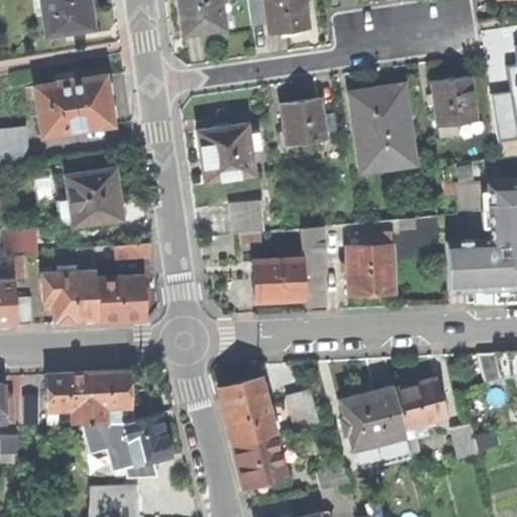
[(39,0),(45,34),(93,28),(89,3),(88,0),(39,0)]
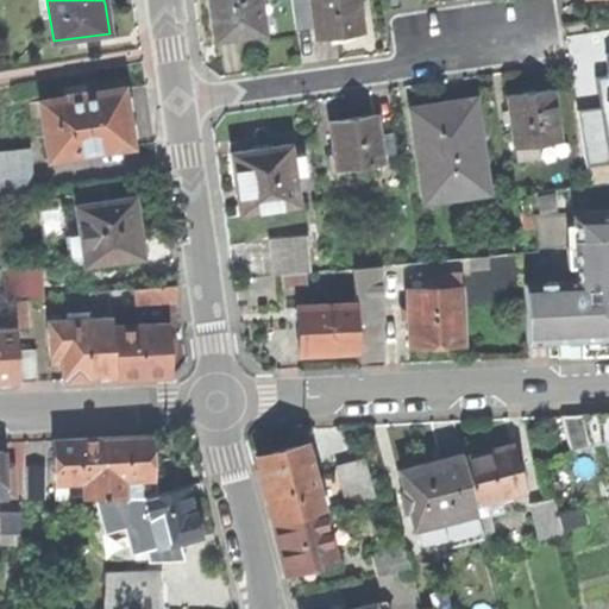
[(209,0),(212,11),(215,38),(263,32),(258,0),(209,0)]
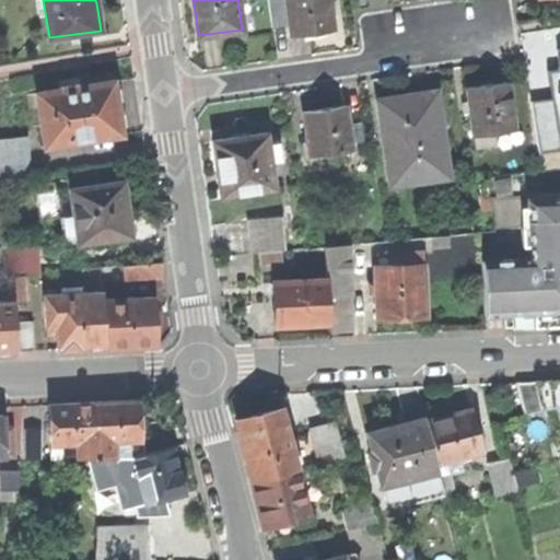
[(289,24),(284,0),(268,0),(272,27),(289,24)]
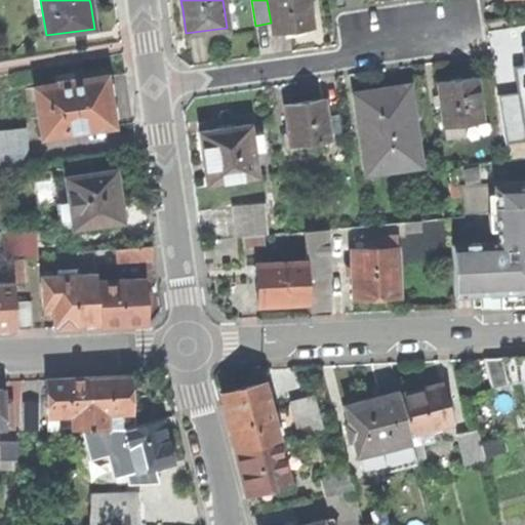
[(267,0),(271,23),(273,34),(294,31),(314,28),(310,0),(311,0),(267,0)]
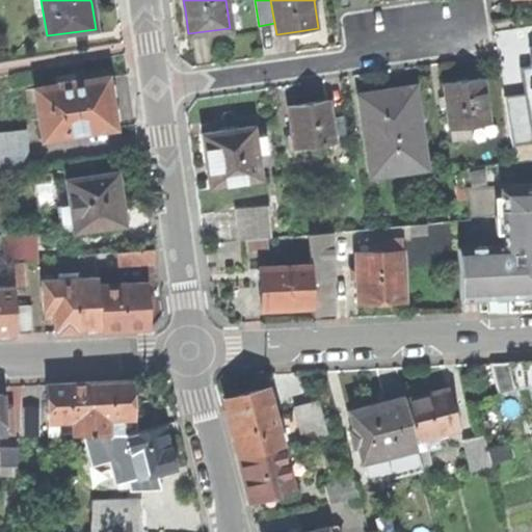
[(34,88),(43,139),(115,128),(111,101),(107,77),(73,82),(73,80),(57,82),(57,85),(34,88)]
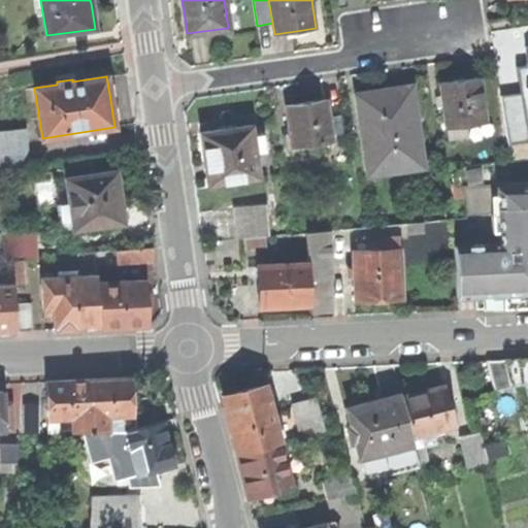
[(443,105),(447,129),(486,124),(480,76),(459,79),(440,83),(442,97),(443,105)]
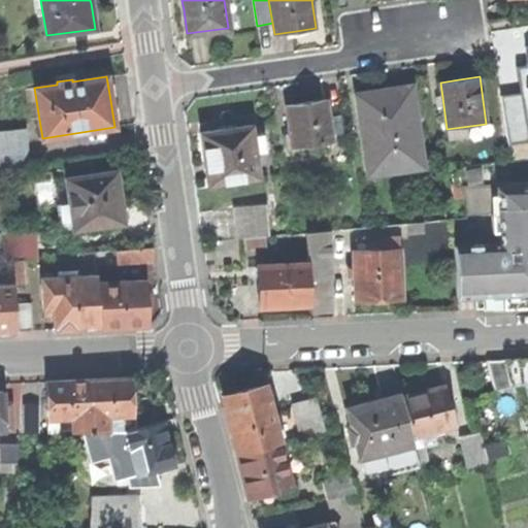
[(361,116),(369,174),(422,166),(410,88),(382,92),(358,95),(358,96),(361,116)]
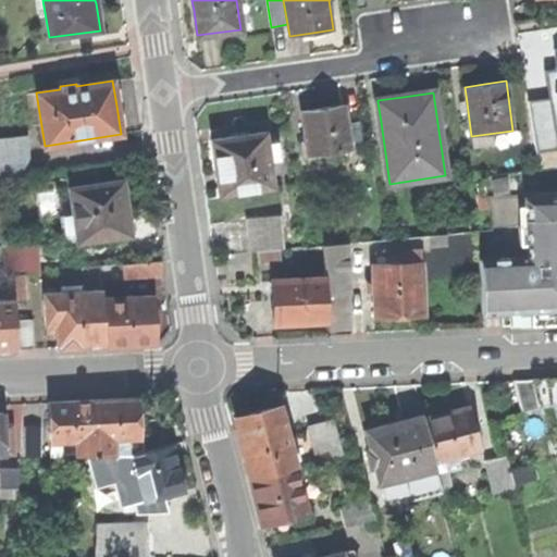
[(305,141),(307,157),(350,150),(349,141),(347,124),(344,104),(319,109),(301,111),(306,141),(305,141)]
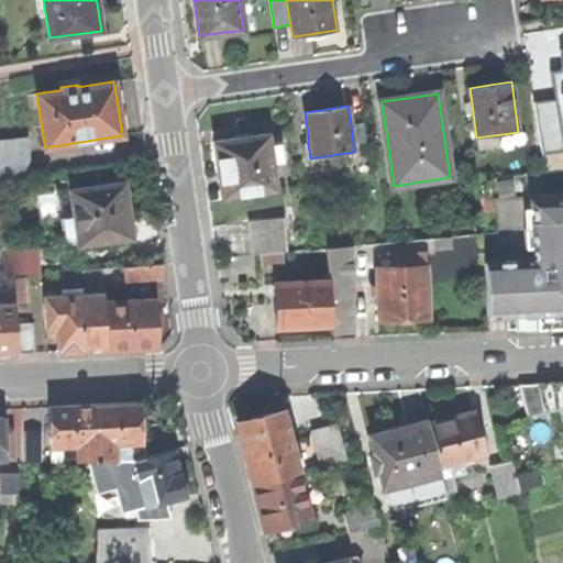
[(362,124),(351,125),(353,143),(364,142),(362,124)]
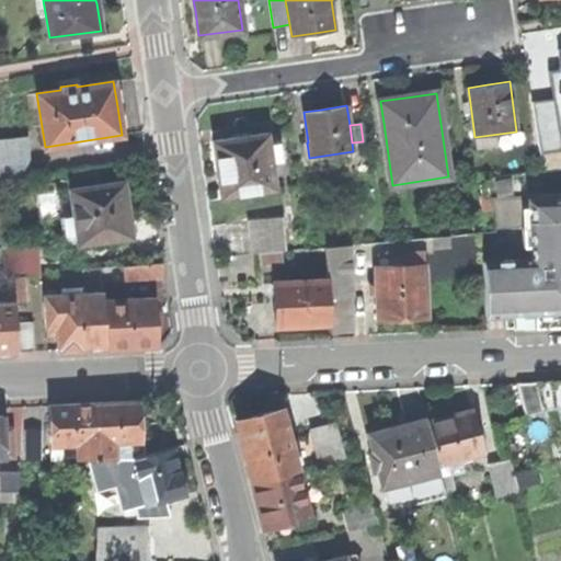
[(218,170),(221,195),(275,187),(271,162),(268,144),(266,134),(248,137),(248,136),(233,138),(214,141),(218,170)]
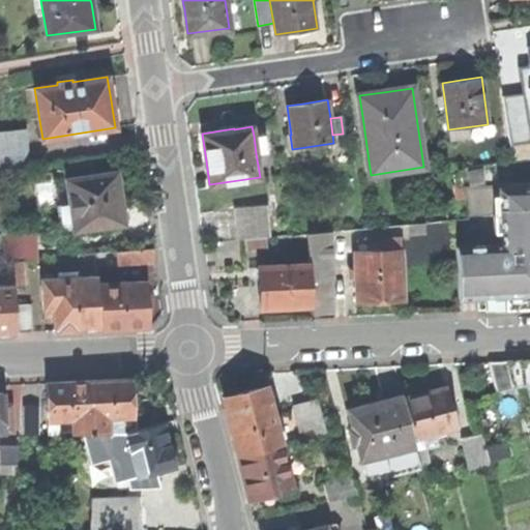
[(0,131),(0,170),(28,167),(24,129),(0,131)]
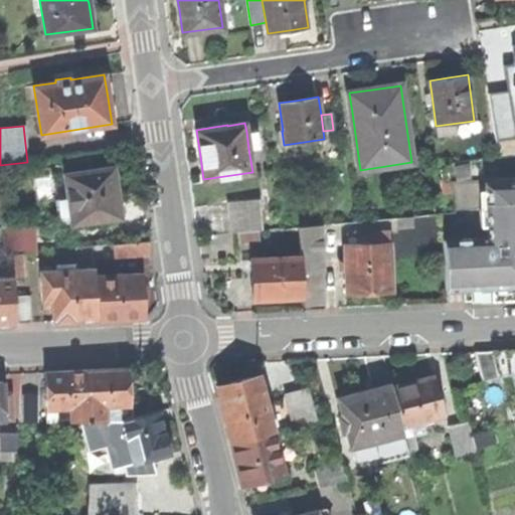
[(514,128),(495,132),(498,157),(514,154),(514,128)]
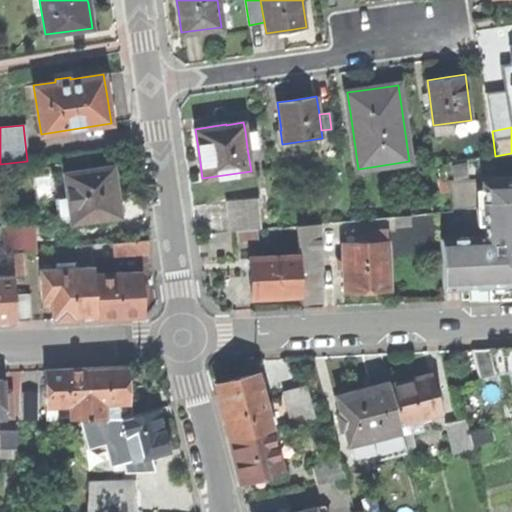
[(254,129),(245,131),(247,148),(257,147),(254,129)]
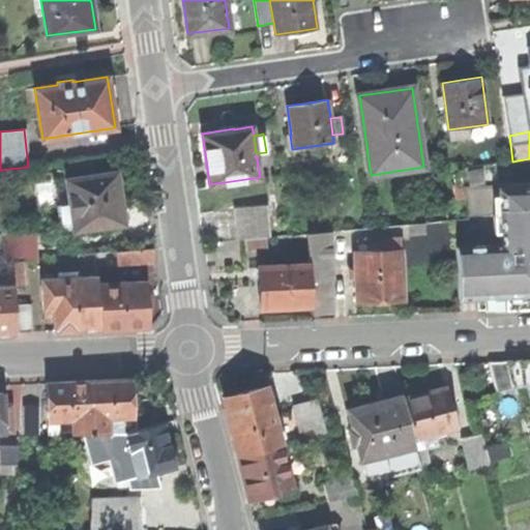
[(71,222),(74,230),(123,223),(120,198),(116,172),(66,179),(69,203),(71,222)]
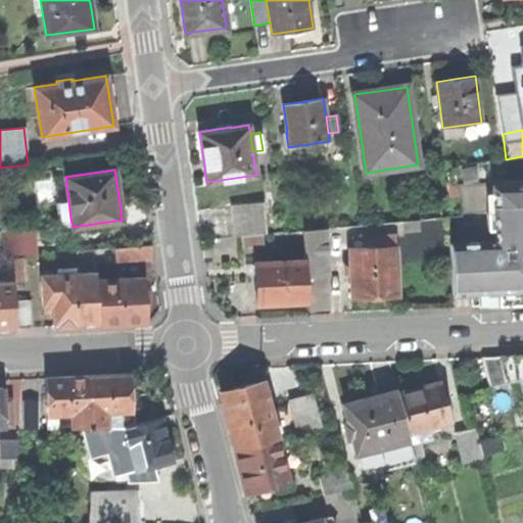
[(463,214),(494,211),(493,186),(493,183),(459,184),(463,214)]
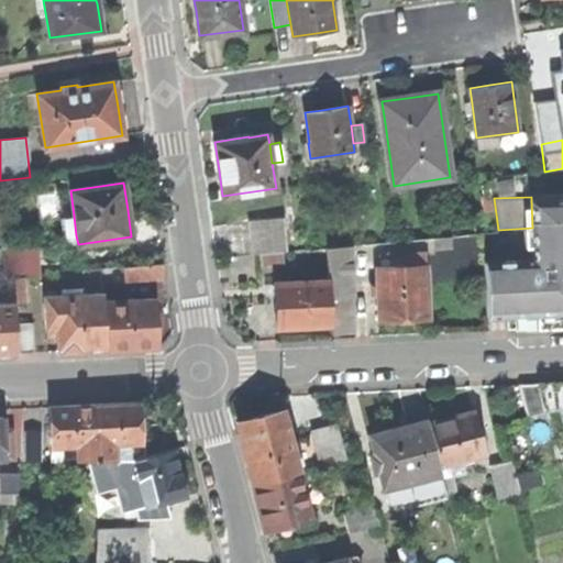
[(485,265),(487,317),(536,315),(562,312),(562,198),(531,200),(532,228),(534,263),(485,265)]
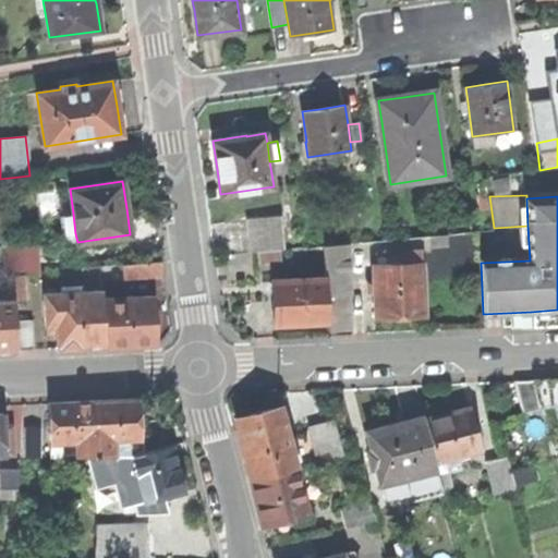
[(65,234),(75,233),(73,214),(62,215),(65,234)]
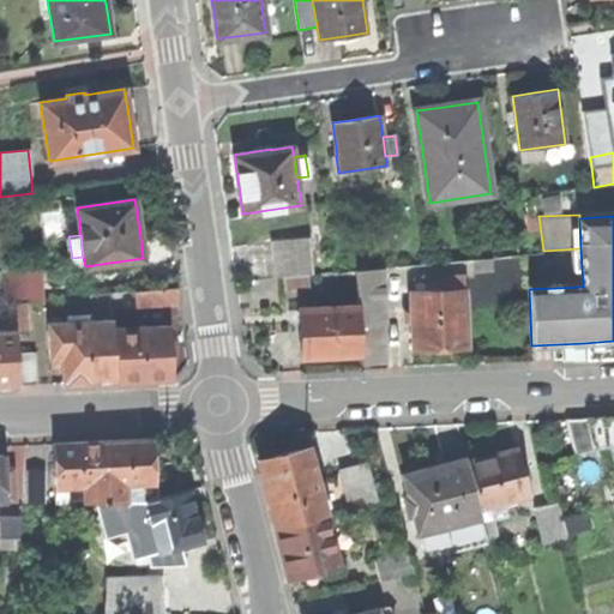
[(275,241),(278,277),(286,277),(308,275),(313,275),(311,238),(275,241)]
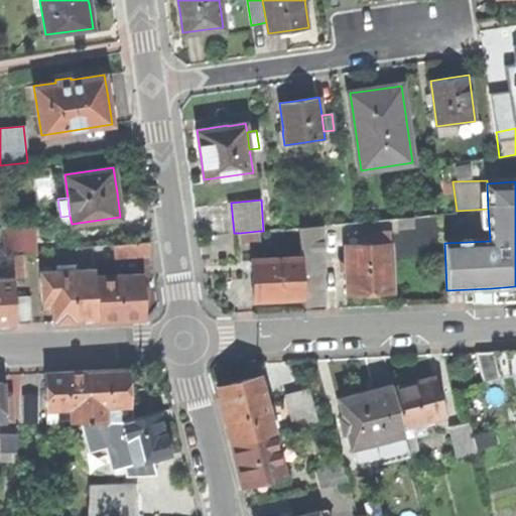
[(398,219),(399,229),(414,227),(413,217),(398,219)]
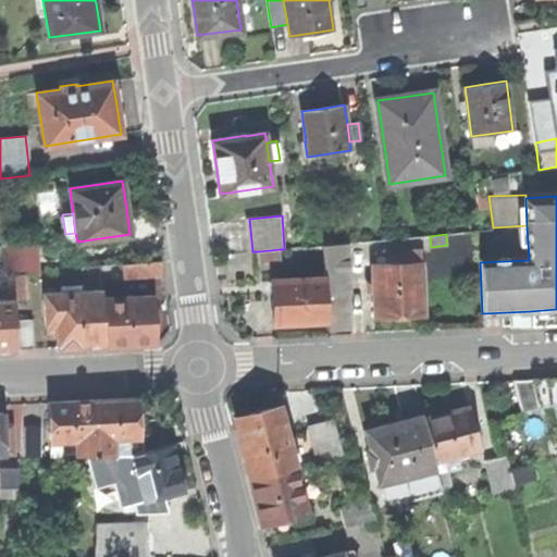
[(1,242),(2,247),(4,275),(11,275),(24,274),(38,274),(36,239),(1,242)]
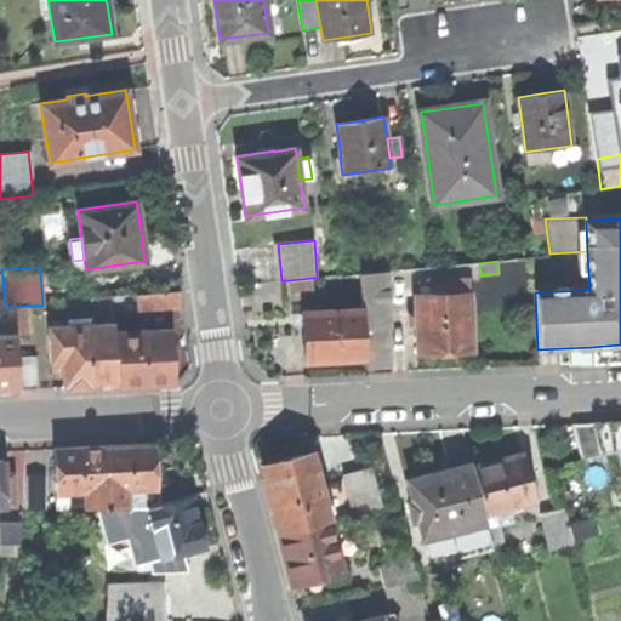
[(363,329),(388,328),(386,272),(360,273),(363,309),(363,329)]
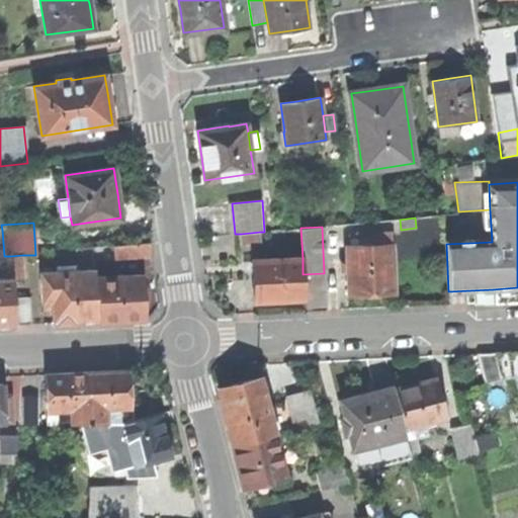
[(261,245),(260,232),(241,234),(242,247),(261,245)]
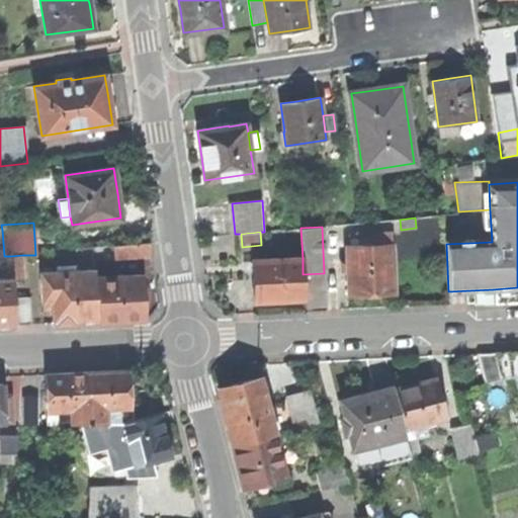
[(349,279),(350,294),(372,293),(393,292),(390,235),(374,236),(375,245),(348,247),(348,262),(349,279)]
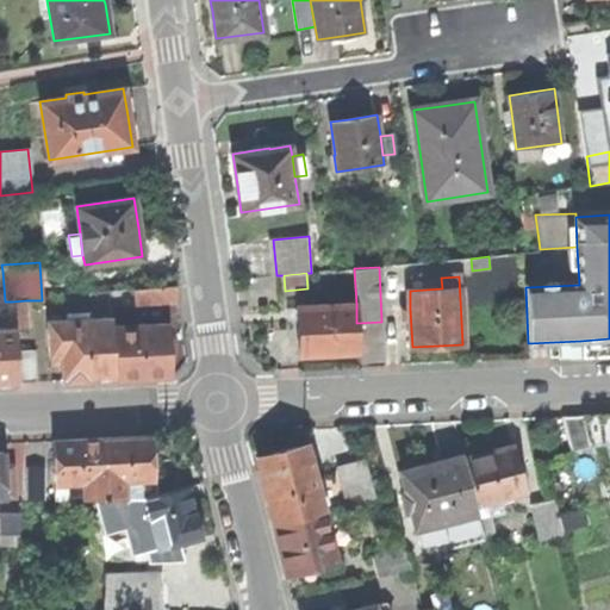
[(136,288),(137,304),(178,302),(176,285),(136,288)]
